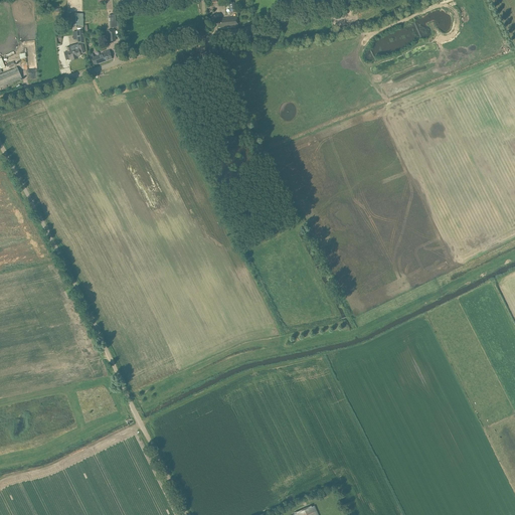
[(83,23),(82,13),(71,13),(71,26),(83,26),(83,23)]
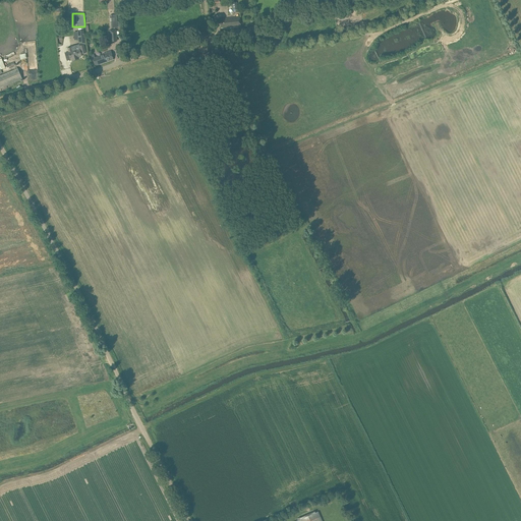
[(240,25),(240,17),(220,19),(221,27),(240,25)]
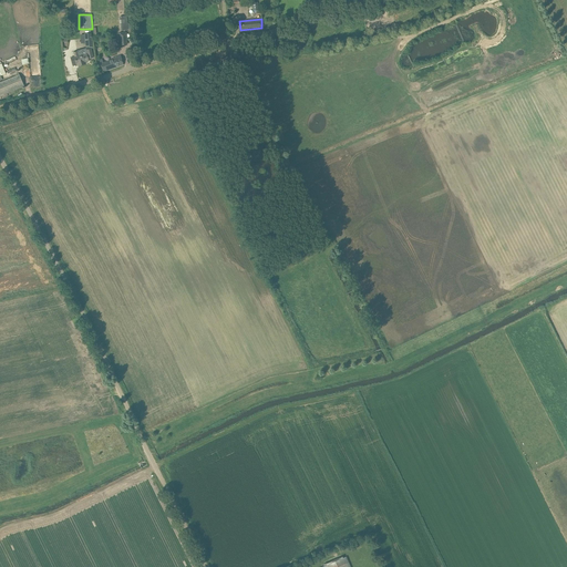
[(78,52),(74,53),(75,58),(70,59),(72,65),(80,63),(81,65),(85,64),(85,62),(89,61),(88,58),(89,58),(88,54),(86,54),(79,57),(78,52)]
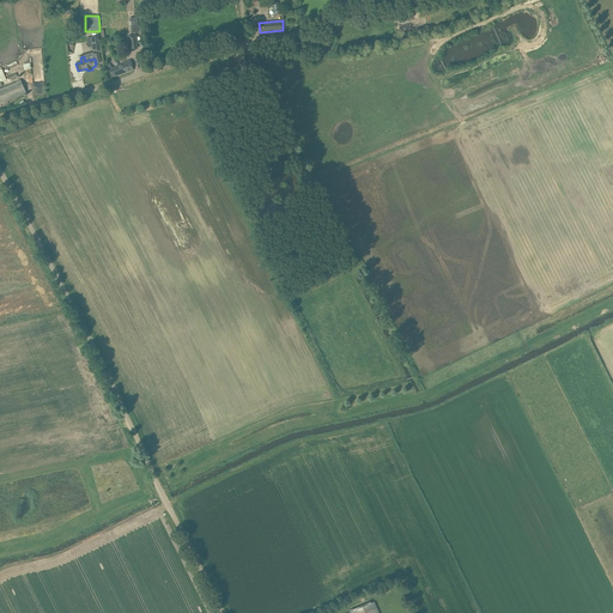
[(133,71),(129,60),(121,62),(122,64),(108,68),(111,78),(133,71)]
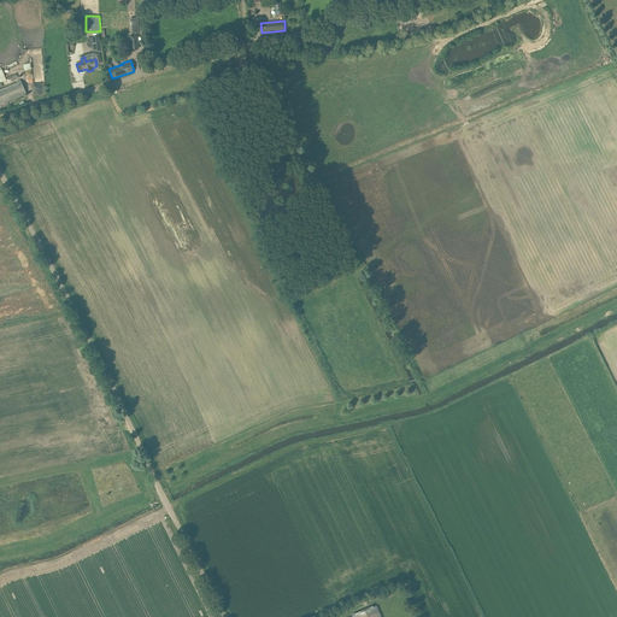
[(0,105),(27,94),(21,81),(0,89),(0,105)]
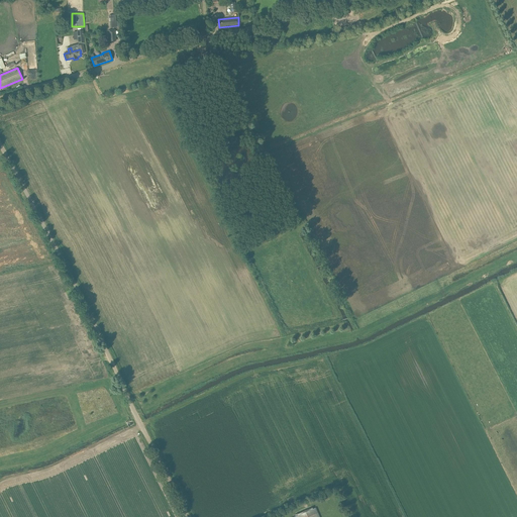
[(312,508),(295,515),(296,516),(295,516),(319,516),(315,508),(313,509),(312,508)]
